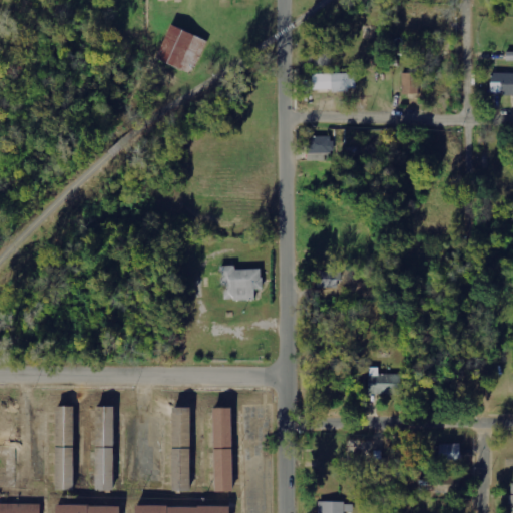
[(155,59),(190,74),(205,40),(170,25),(155,59)]
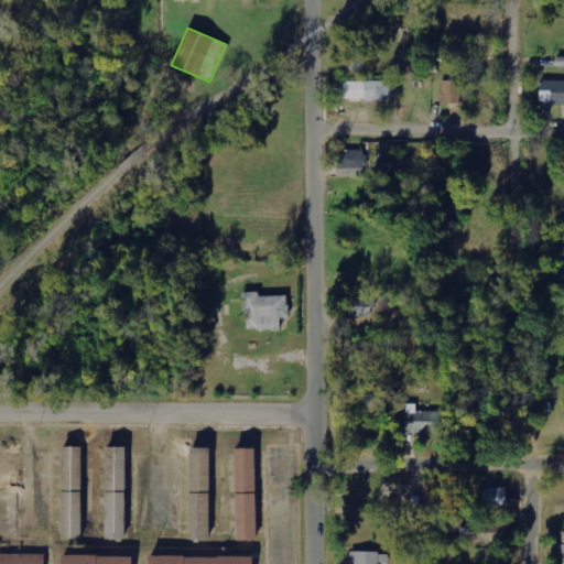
[(340,46),(342,74),(368,74),(368,46),(340,46)]
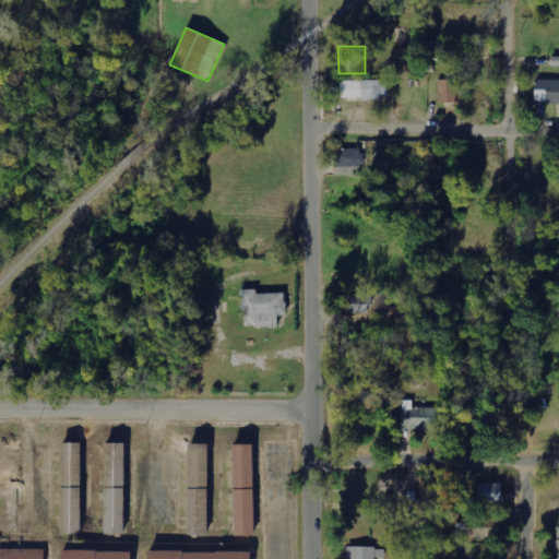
[(390,98),(389,80),(341,82),(341,100),(390,98)]
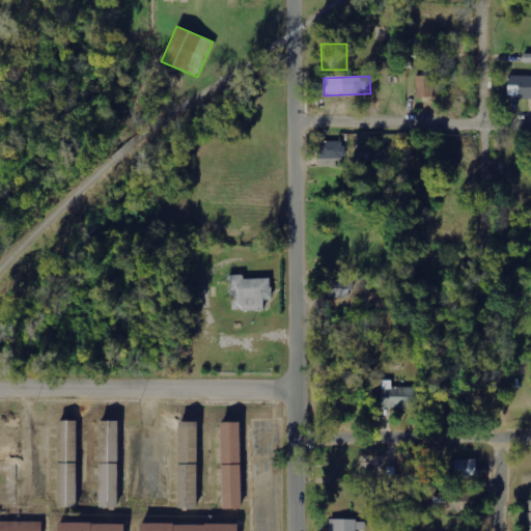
[(435,77),(418,76),(417,98),(434,98),(435,77)]
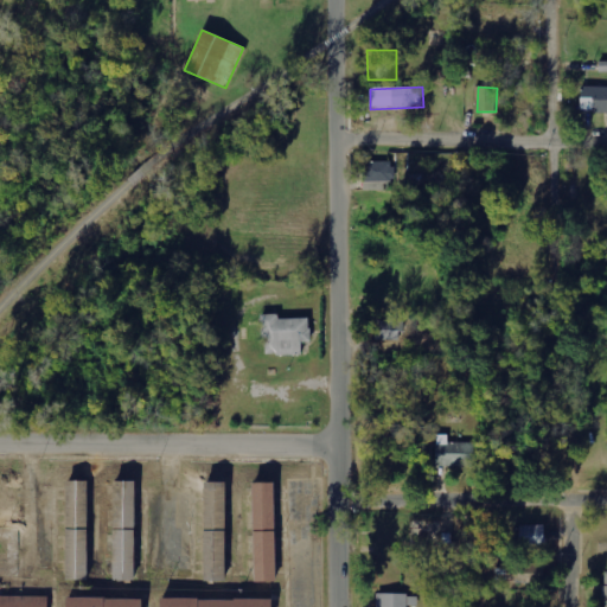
[(606,87),(581,88),(581,113),(606,112),(606,87)]
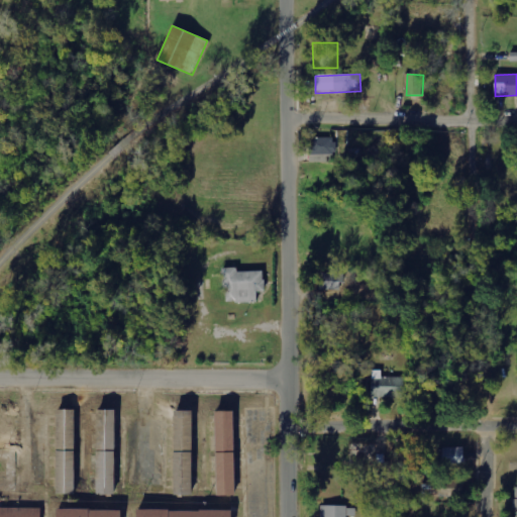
[(337,154),(337,146),(350,145),(349,132),(338,133),(338,137),(311,138),(312,156),(337,154)]
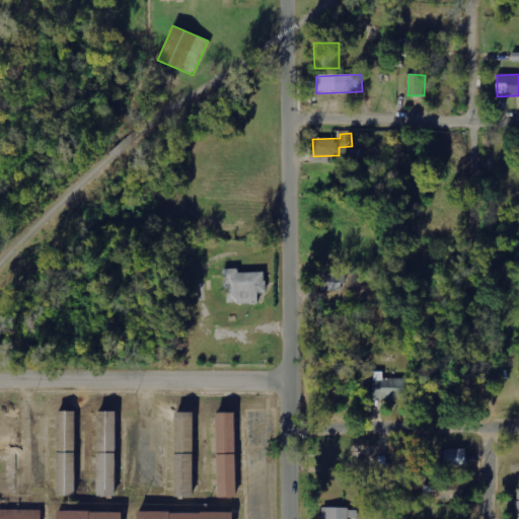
[(227,304),(258,303),(257,293),(266,292),(266,273),(238,273),(238,269),(223,270),(223,290),(227,290),(227,304)]
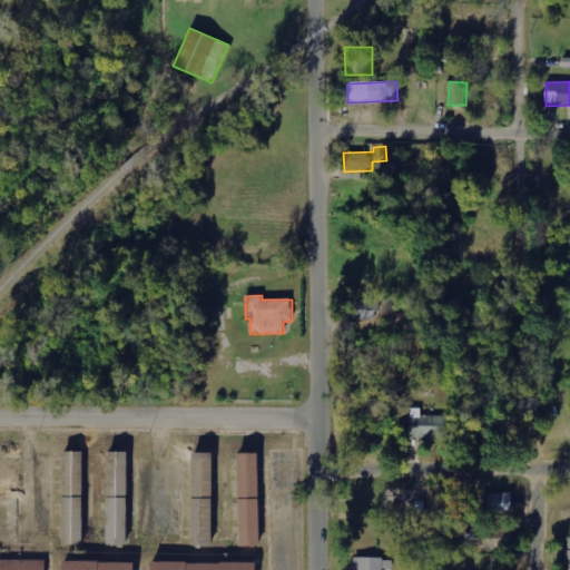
[(379,302),(353,301),(353,320),(379,321),(379,302)]
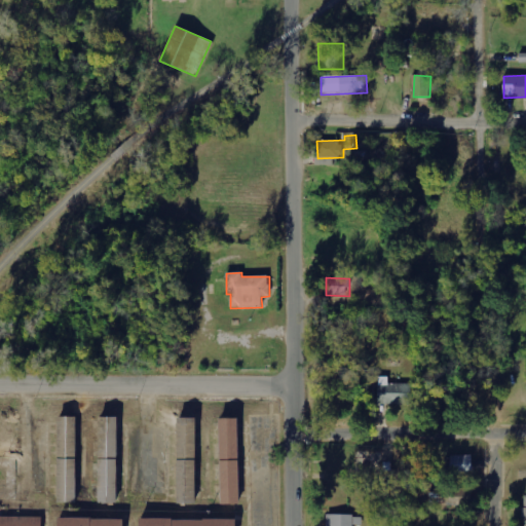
[(411,384),(378,383),(377,404),(410,405),(411,384)]
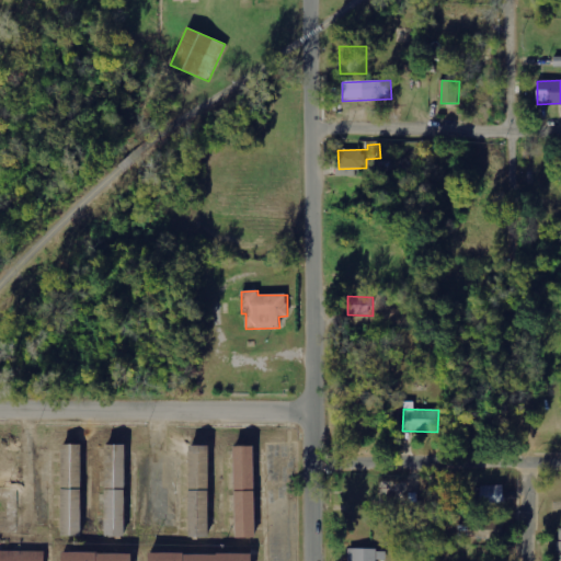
[(59,539),(79,539),(79,447),(59,447),(59,539)]
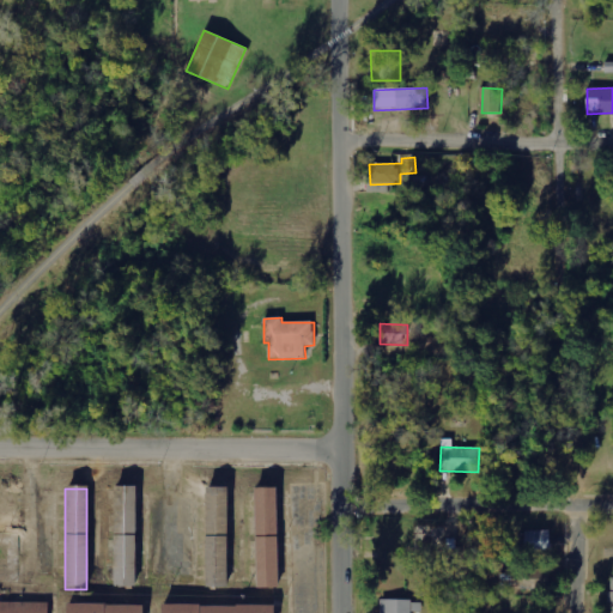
[(113,589),(134,589),(134,489),(113,489),(113,589)]
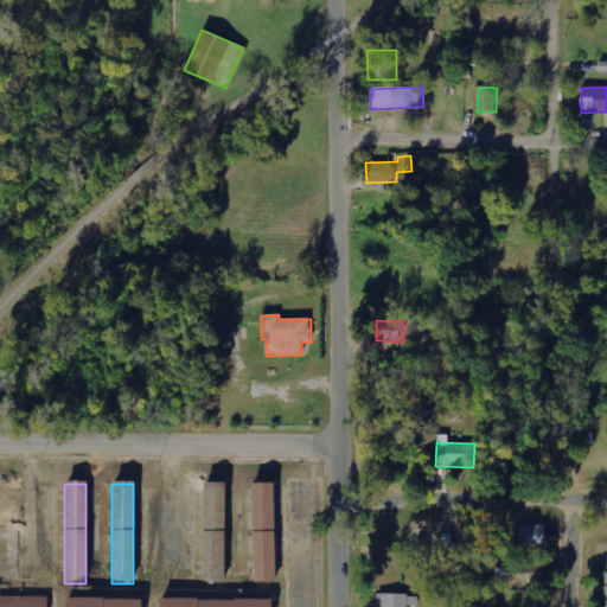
[(202,583),(224,583),(224,484),(202,484),(202,583)]
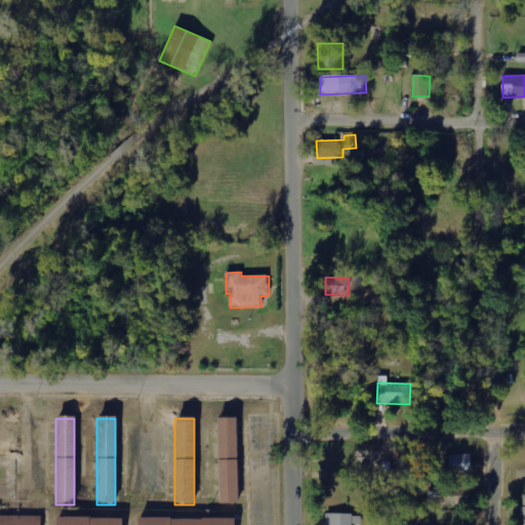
[(237,420),(217,420),(217,506),(237,506),(237,420)]
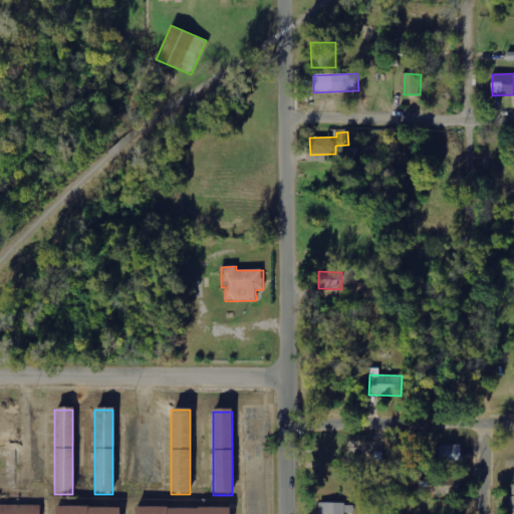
[(461,445),(439,446),(440,465),(462,464),(461,445)]
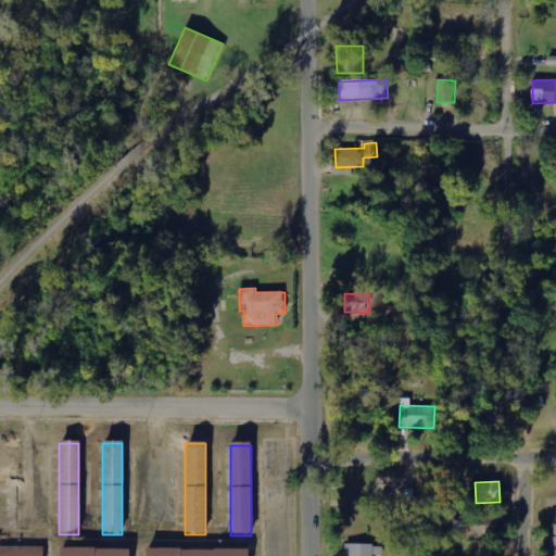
[(498,514),(465,514),(465,532),(497,533),(498,514)]
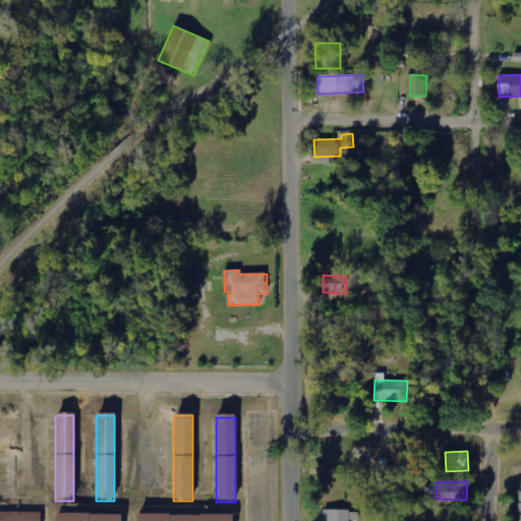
[(324,520),(349,520),(350,520),(359,520),(359,511),(324,510),(324,520)]
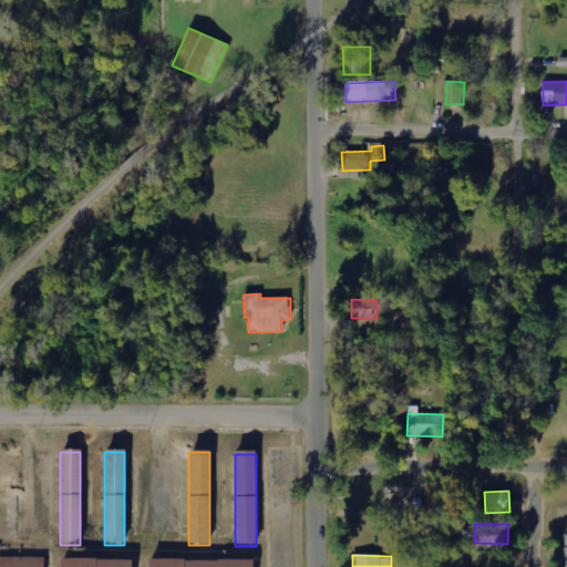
[(43,566),(44,558),(0,557),(0,566),(43,566)]
